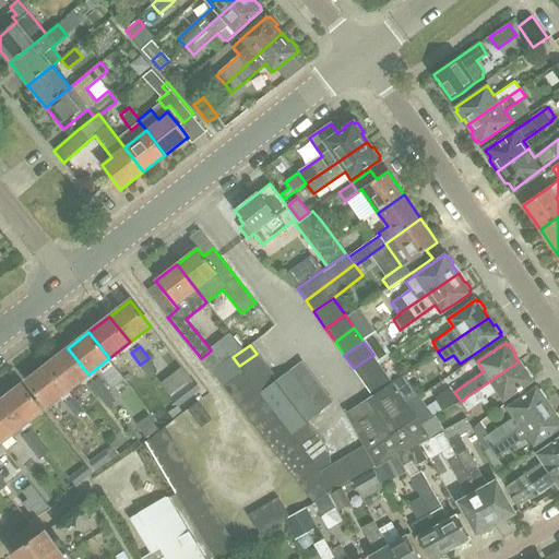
[(47,365),(68,391),(88,375),(68,348),(47,365)]
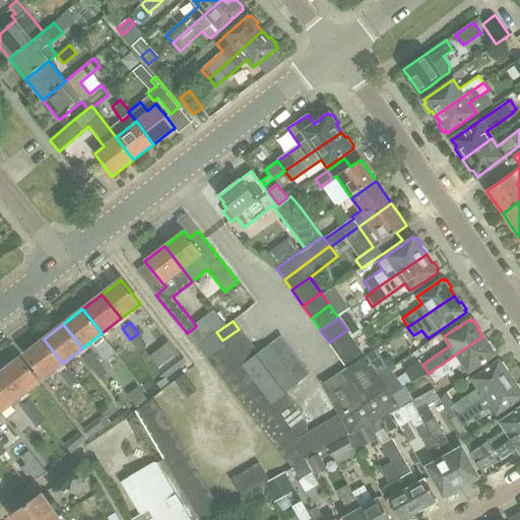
[(239,329),(222,340),(230,349),(245,337),(239,329)]
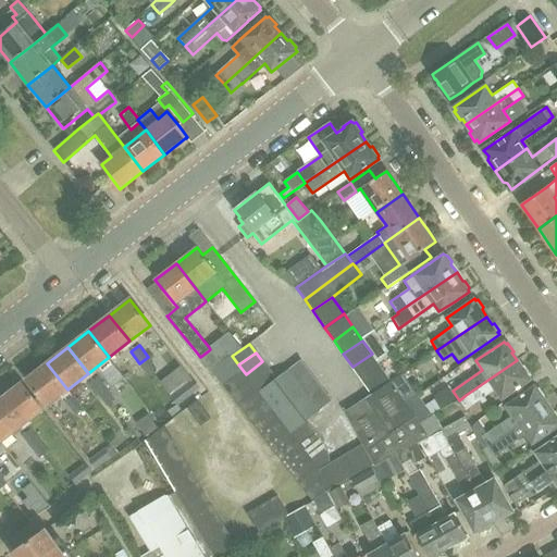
[(238,364),(232,356),(231,354),(211,369),(220,380),(238,364)]
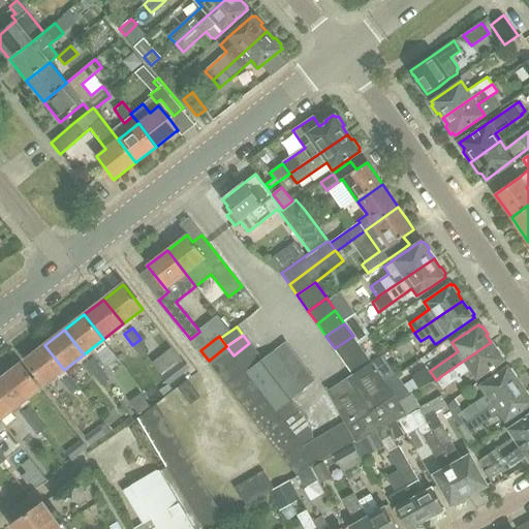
[(362,348),(353,336),(335,348),(343,361),(362,348)]
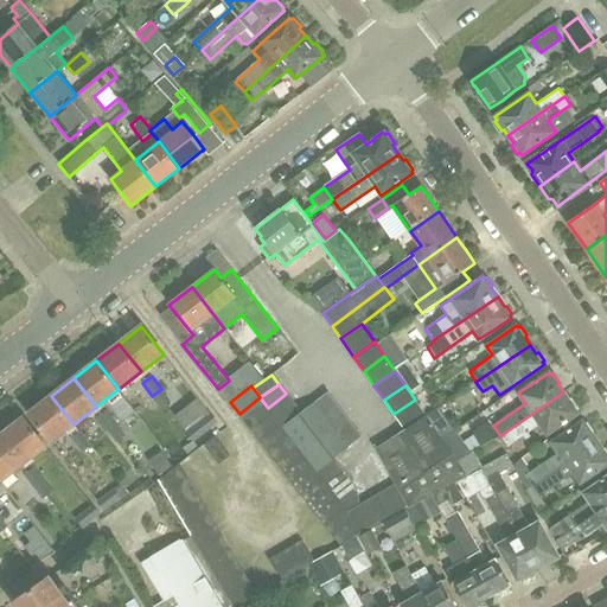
[(161,389),(152,396),(161,409),(171,402),(161,389)]
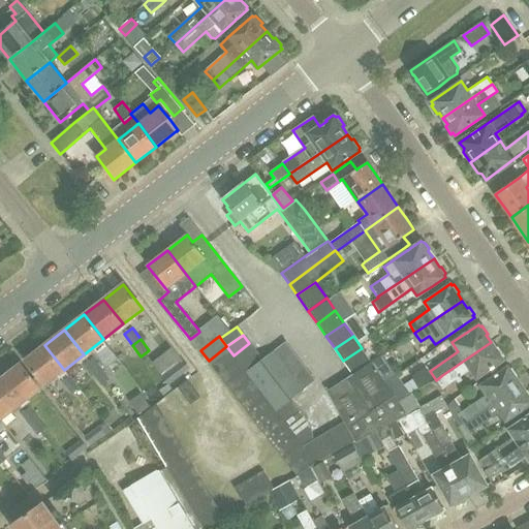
[(261,360),(246,372),(251,378),(258,389),(267,399),(275,409),(275,410),(289,400),(305,389),(315,380),(286,341),(261,360)]
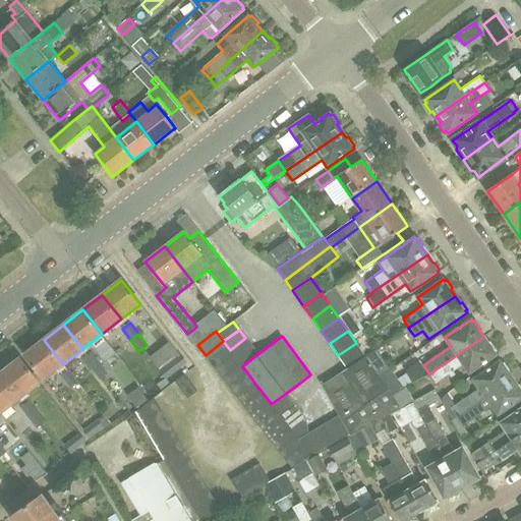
[(483,337),(436,369),(429,374),(436,383),(463,364),(469,372),(496,354),(494,352),(496,351),(490,343),(488,344),(483,337)]
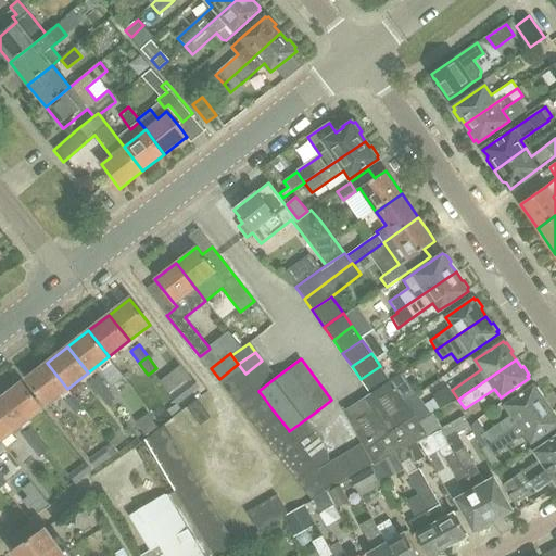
[(247,375),(252,382),(268,369),(262,361),(245,374),(247,375)]
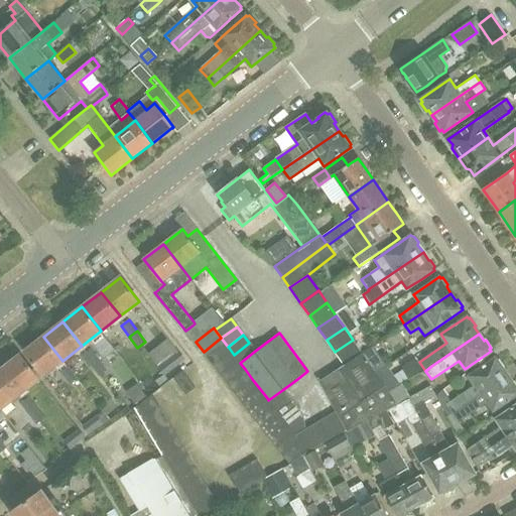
[(62,361),(43,337),(24,351),(43,376),(62,361)]
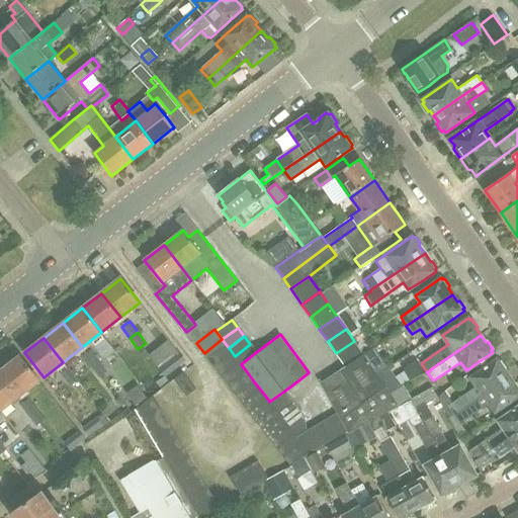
[(230,349),(229,348),(222,339),(204,353),(212,363),(230,349)]
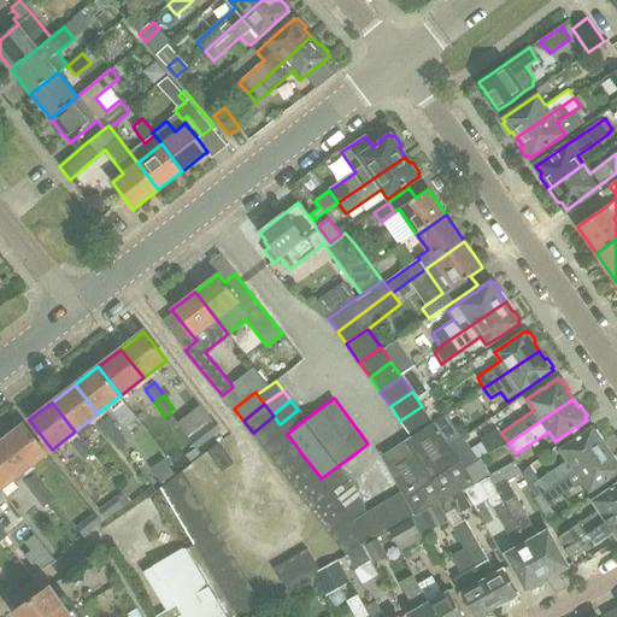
[(433,421),(422,406),(400,421),(411,436),(433,421)]
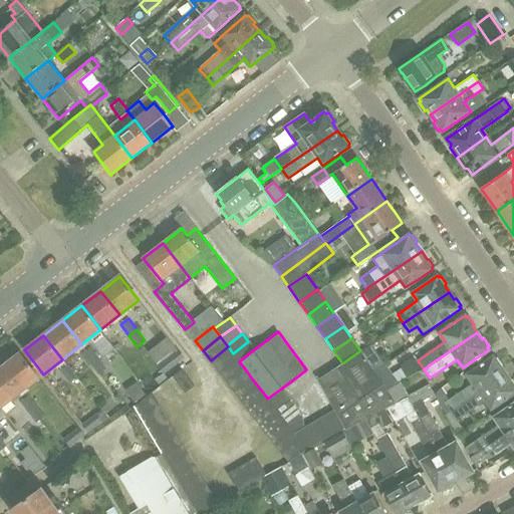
[(233,353),(236,357),(239,361),(254,349),(248,341),(233,353)]
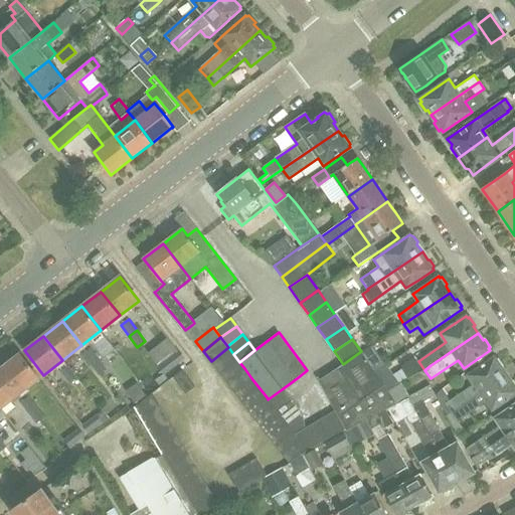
[(386,366),(372,346),(363,352),(377,373),(386,366)]
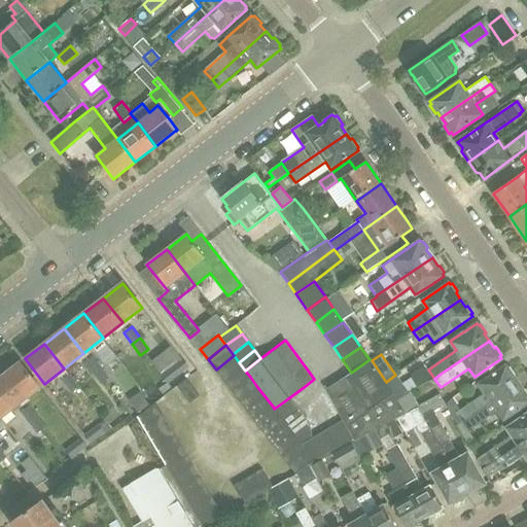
[(234,355),(216,370),(223,380),(242,366),(239,362),(234,355)]
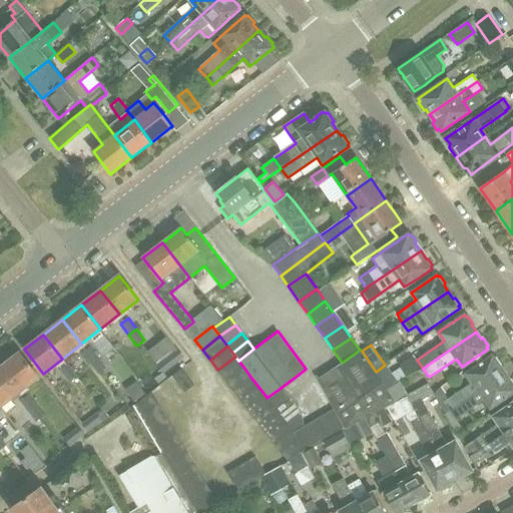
[(82,354),(90,364),(98,358),(90,347),(82,354)]
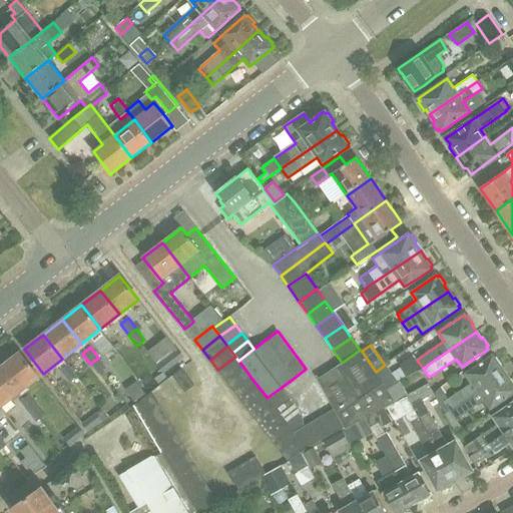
[(177,350),(156,367),(162,374),(183,358),(177,350)]
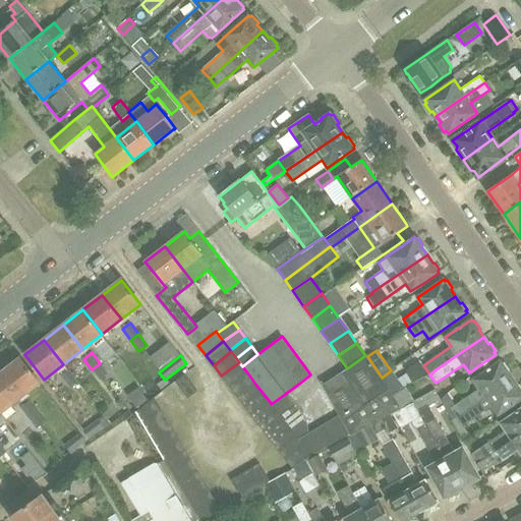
[(365,355),(347,368),(338,373),(368,426),(401,407),(365,355)]
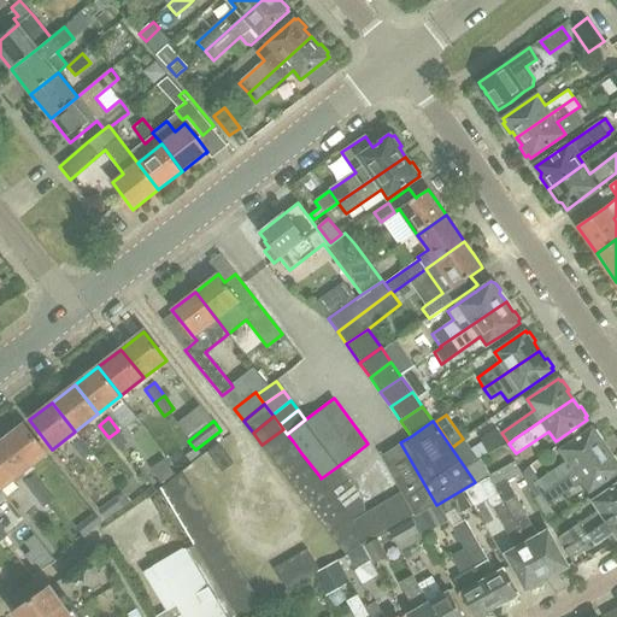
[(0,442),(23,471),(46,453),(35,439),(23,424),(0,442)]
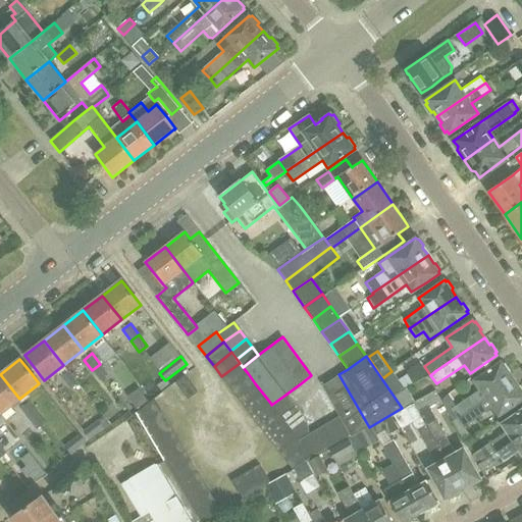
[(480,388),(452,409),(458,418),(515,378),(513,379),(509,373),(510,371),(505,364),(503,364),(502,362),(474,380),(480,388)]
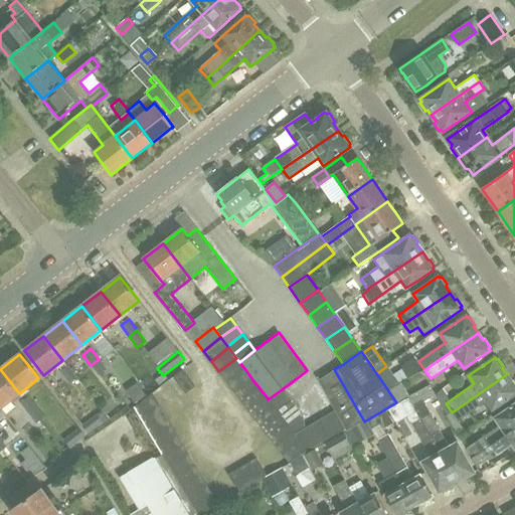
[(226,381),(244,368),(239,362),(236,358),(218,371),(226,381)]
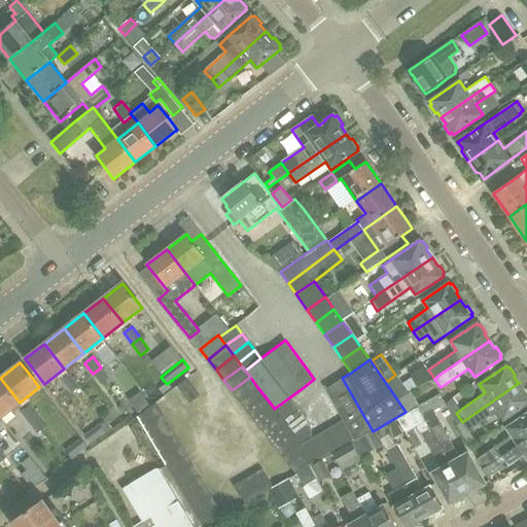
[(110,378),(101,367),(93,374),(102,385),(110,378)]
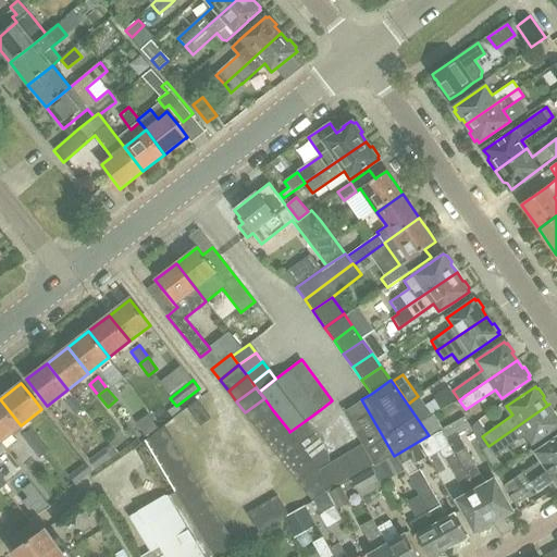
[(449,390),(434,400),(441,409),(441,410),(457,399),(449,390)]
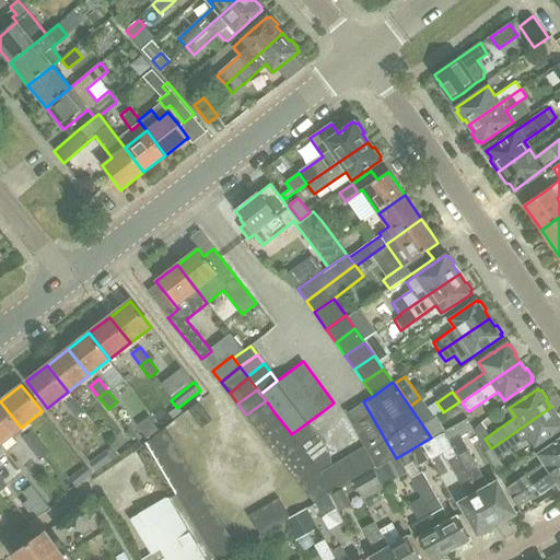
[(74,417),(83,410),(74,398),(66,405),(74,417)]
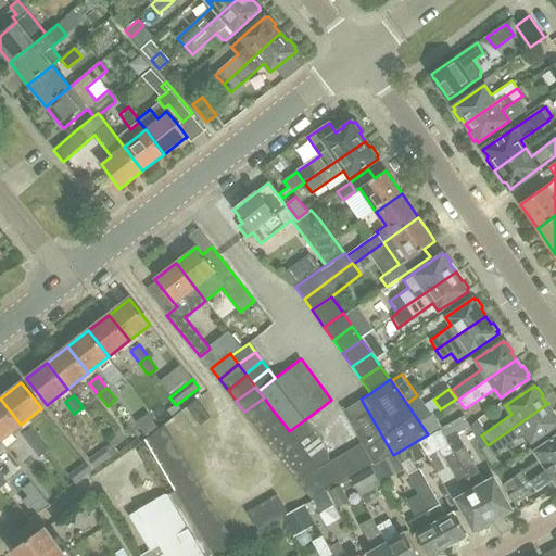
[(407,403),(422,424),(433,416),(432,414),(431,414),(431,415),(420,400),(417,395),(407,403)]
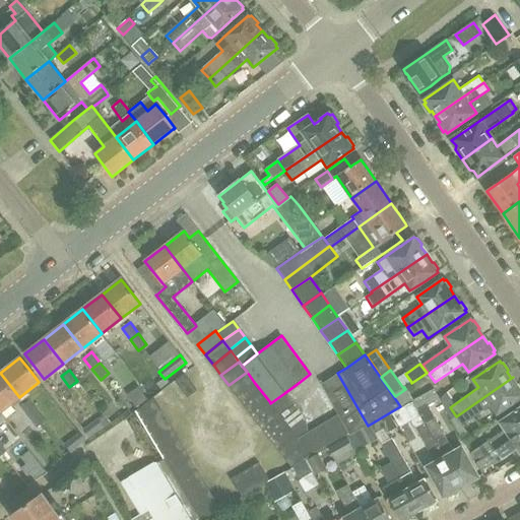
[(237,395),(254,382),(247,372),(229,385),(237,395)]
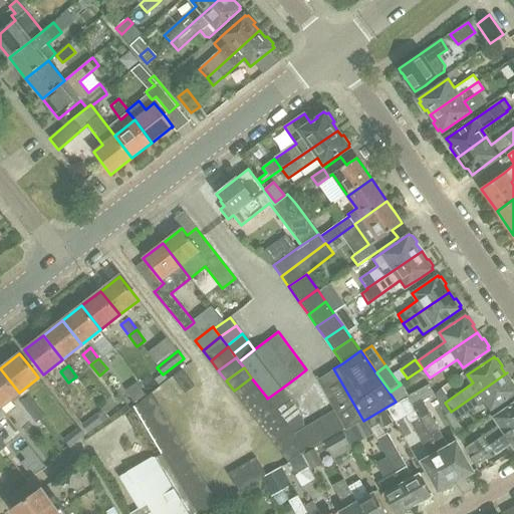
[(0,368),(0,407),(0,408),(19,393),(0,368)]
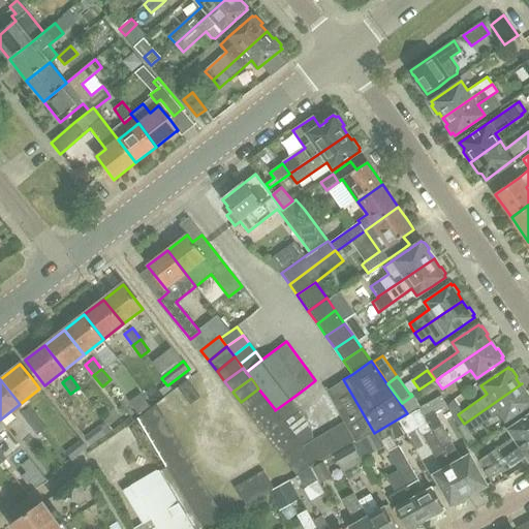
[(190,403),(199,396),(187,379),(178,387),(190,403)]
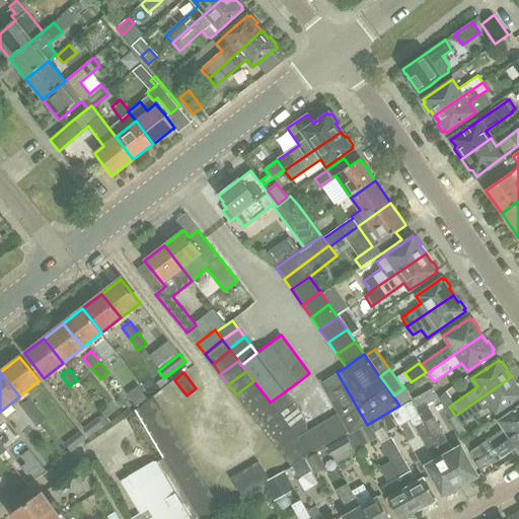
[(358,430),(367,425),(337,372),(328,378),(358,430)]
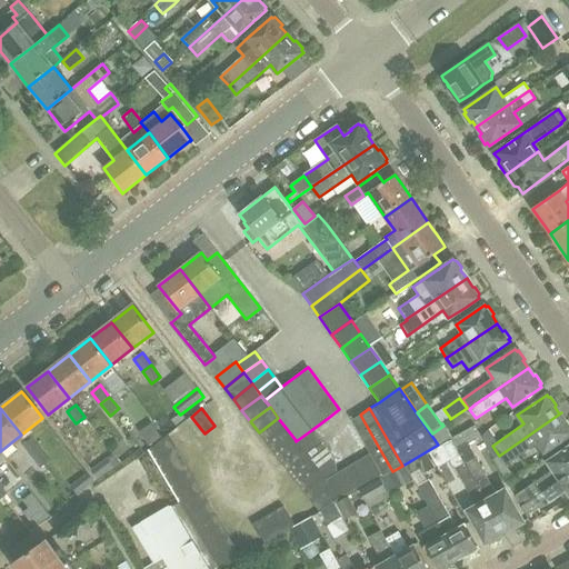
[(443,409),(435,415),(441,423),(442,423),(450,418),(443,409)]
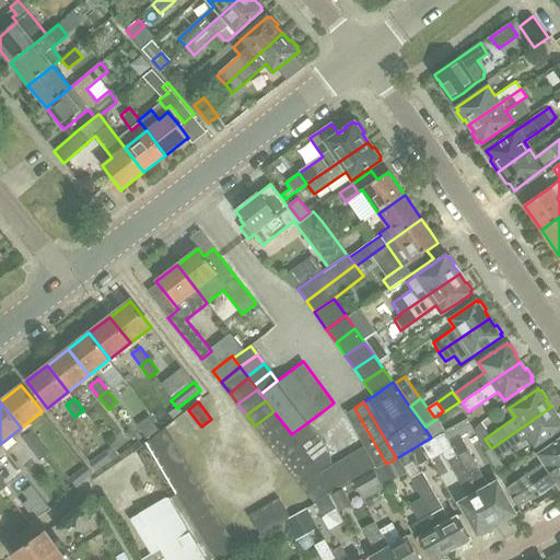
[(552,406),(491,448),(498,457),(528,436),(535,446),(559,429),(559,417),(558,415),(556,415),(551,408),(552,406)]
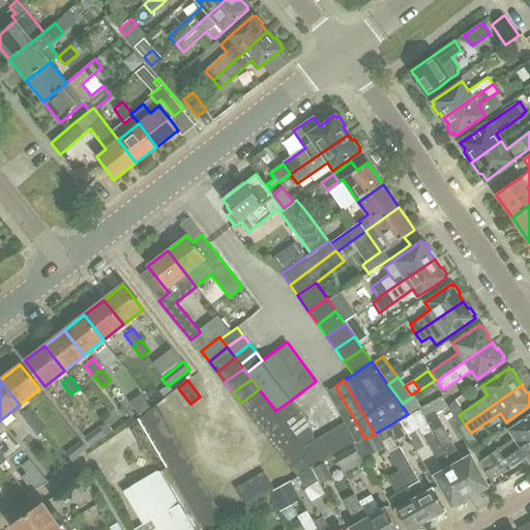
[(356,443),(365,439),(335,386),(326,391),(345,423),(356,443)]
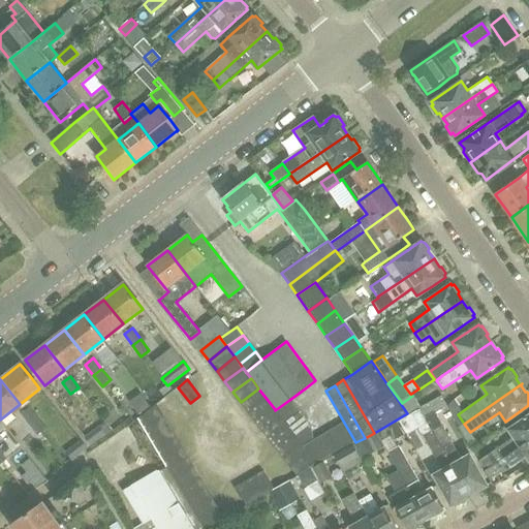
[(249,412),(267,399),(258,389),(241,402),(249,412)]
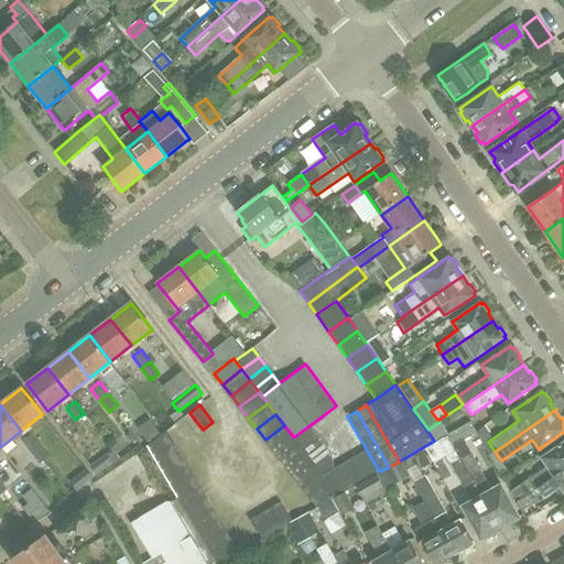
[(150,420),(138,429),(148,442),(160,433),(150,420)]
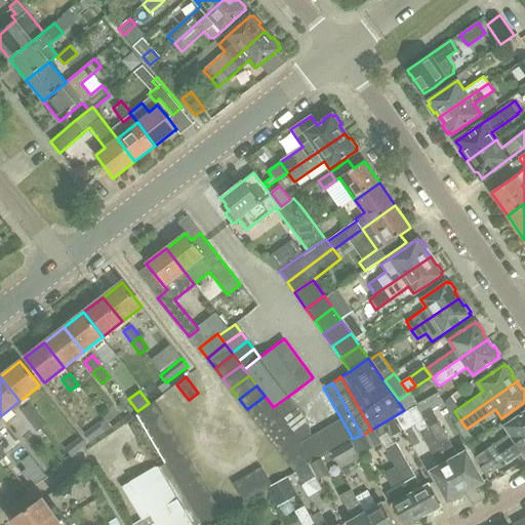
[(415,404),(409,393),(399,400),(406,410),(415,404)]
